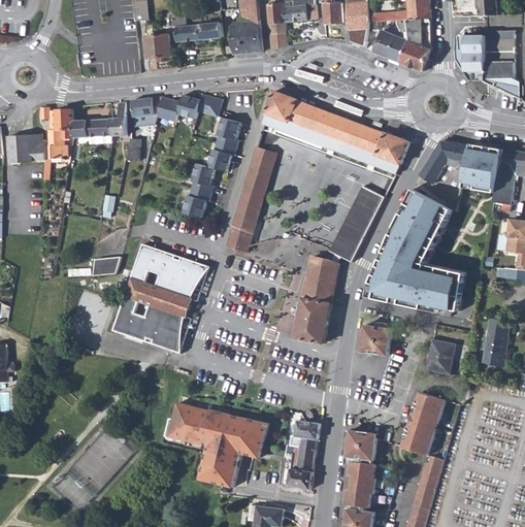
[(236,0),(237,7),(238,20),(236,20),(236,24),(230,24),(233,54),(261,52),(256,0),(236,0)]
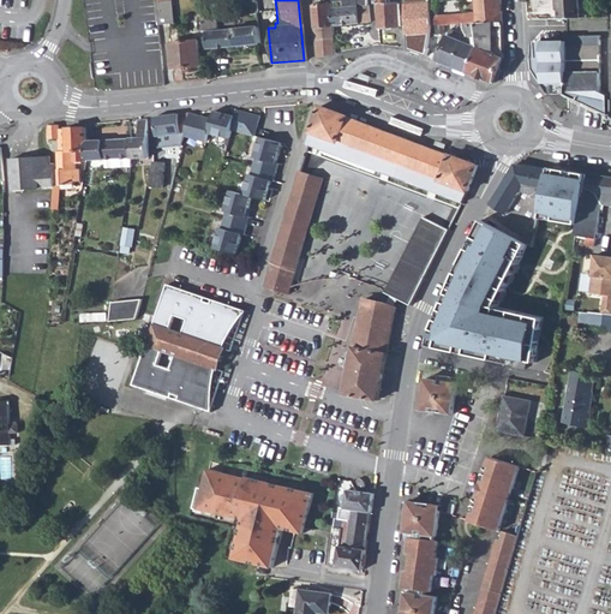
[(321,0),(322,4),(310,5),(312,27),(313,57),(333,54),(330,25),(329,1),(329,0),(321,0)]
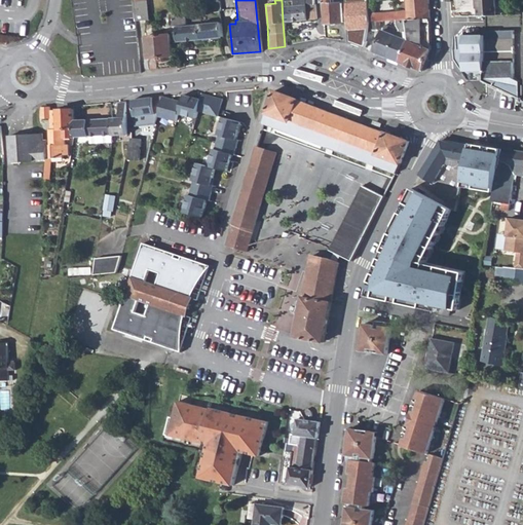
[(282,6),(283,22),(313,17),(312,3),(311,3),(310,0),(282,0),(282,1),(294,0),(294,5),(282,6)]
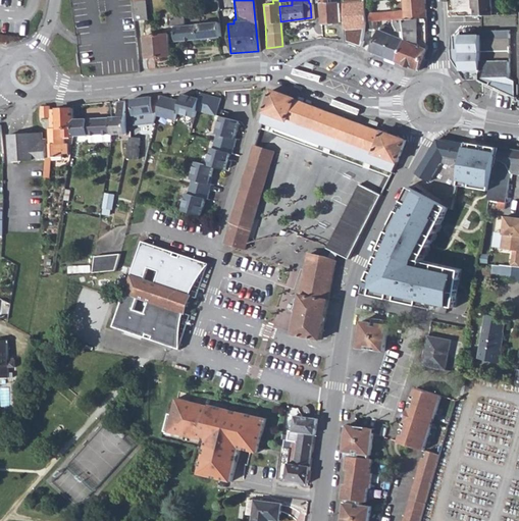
[(316,0),(318,23),(338,21),(335,2),(323,3),(323,1),(324,0),(316,0)]
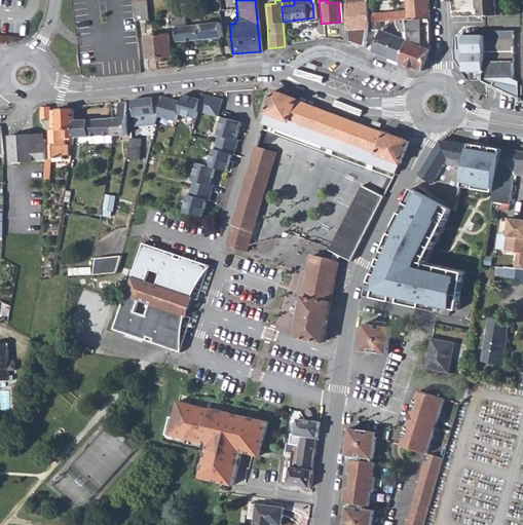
[(394,12),(394,20),(405,19),(427,17),(425,0),(403,0),(405,11),(394,12)]
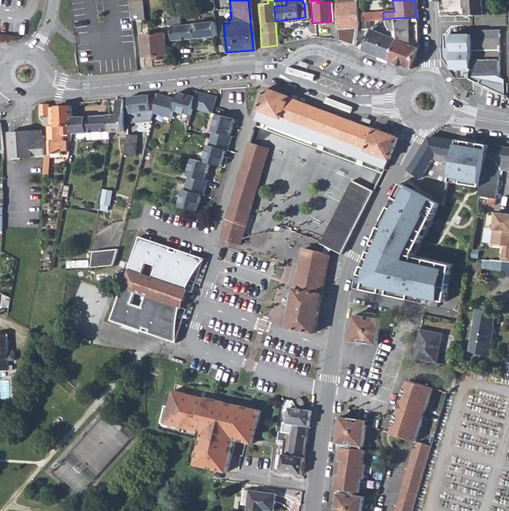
[(461,0),(462,0),(464,16),(470,15),(482,14),(480,0),(461,0)]
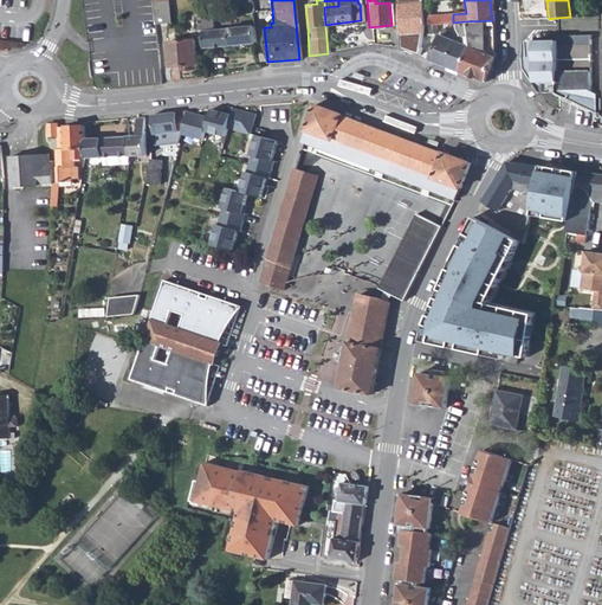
[(164,2),(151,4),(154,25),(167,23),(169,23),(166,1),(164,2)]
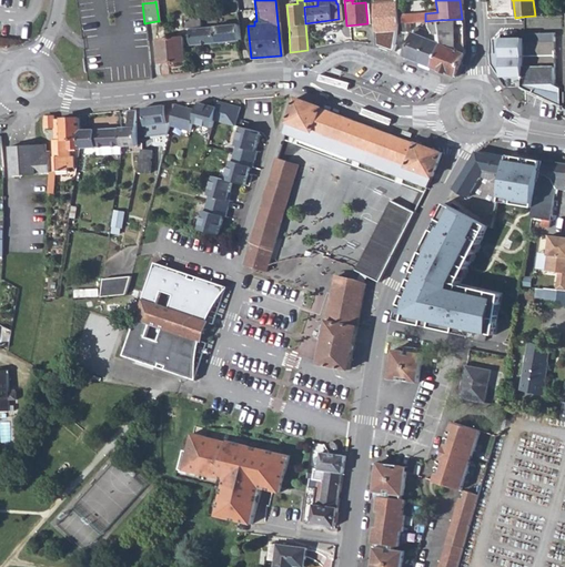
[(184,13),(183,13),(184,28),(188,28),(189,43),(238,40),(236,24),(200,27),(199,11),(195,11),(195,6),(194,6),(193,1),(191,1),(191,7),(184,7),(184,13)]
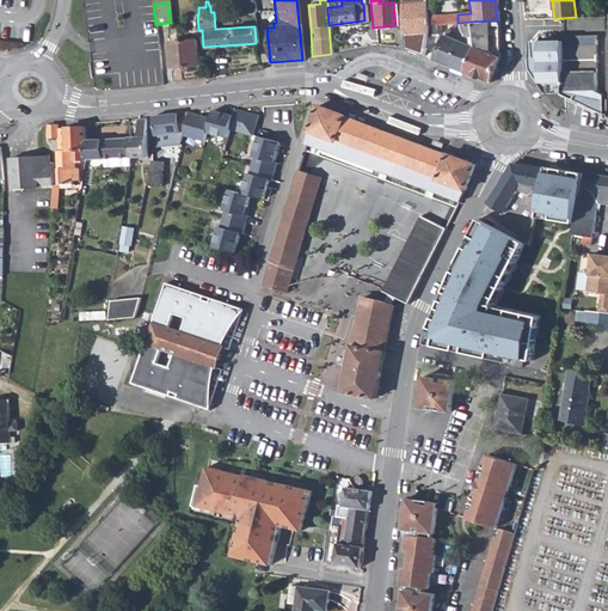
[(413,5),(405,6),(406,24),(424,23),(423,8),(413,8),(413,5)]
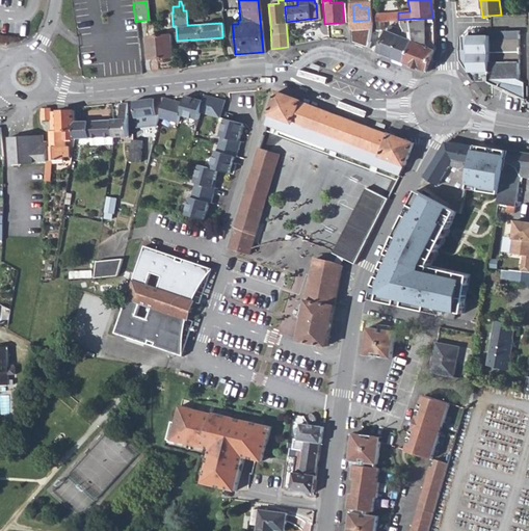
[(412,40),(403,62),(425,71),(433,50),(432,18),(410,19),(411,24),(411,34),(412,40)]
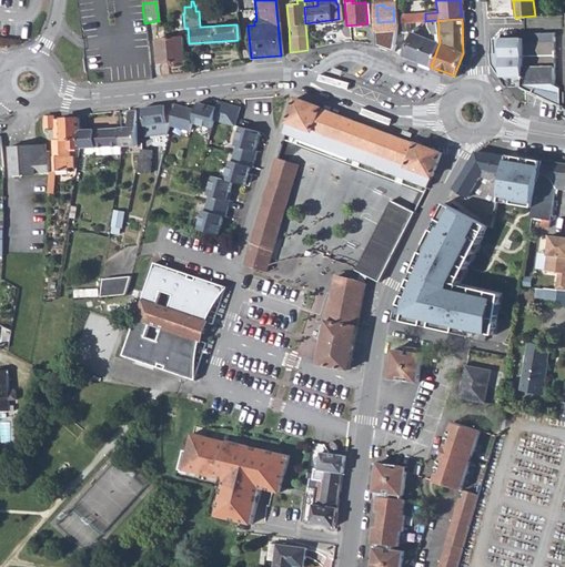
[(425,38),(417,61),(431,67),(440,42),(439,37),(439,26),(437,20),(425,21),(425,26),(426,27),(427,31),(425,38)]
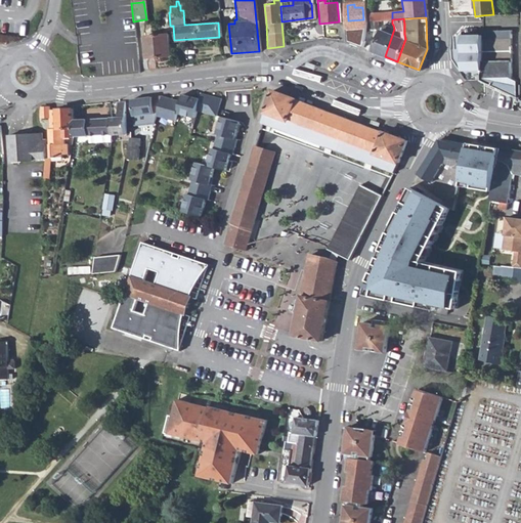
[(381,24),(371,50),(385,56),(392,35),(388,33),(390,27),(381,24)]
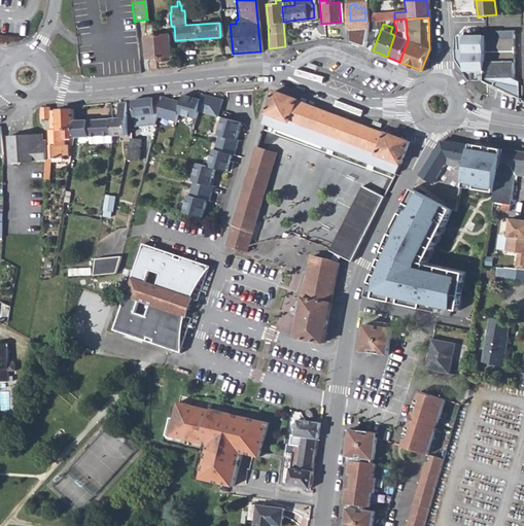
[(166,33),(142,37),(145,59),(169,55),(166,33)]
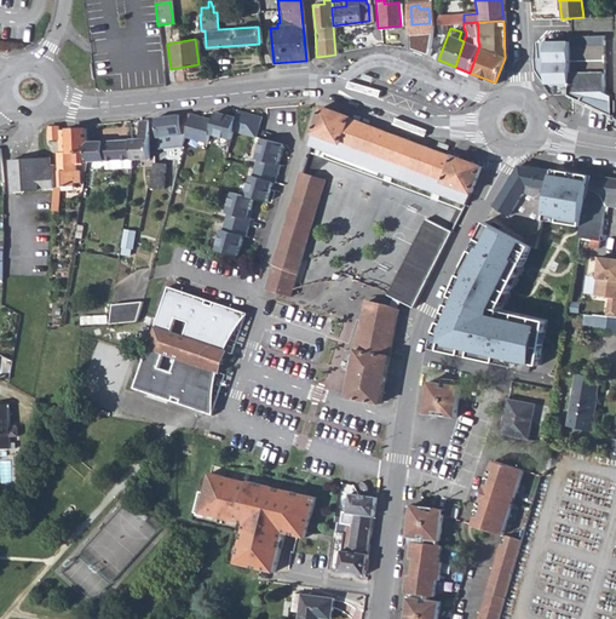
[(541,39),(542,46),(531,46),(533,69),(548,93),(570,93),(569,43),(568,39),(541,39)]
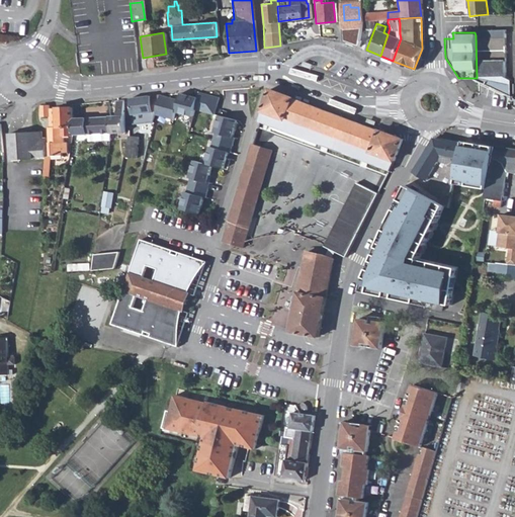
[(504,36),(476,35),(477,78),(511,94),(511,80),(511,78),(505,76),(504,36)]
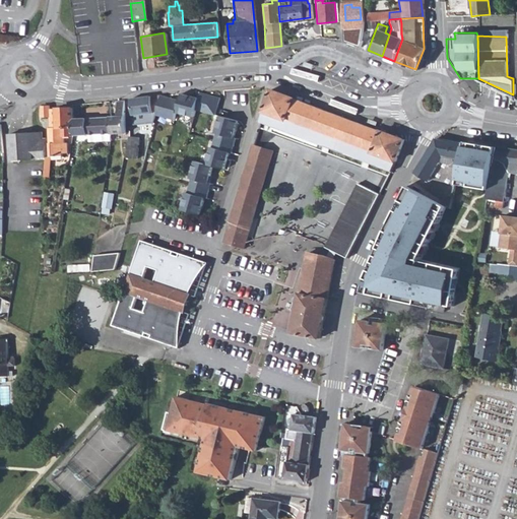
[(269,88),(261,110),(267,113),(264,119),(272,122),(273,122),(321,140),(321,141),(328,143),(329,142),(354,152),(377,160),(376,161),(384,165),(387,158),(393,160),(402,138),(379,130),(379,131),(292,99),(293,98),(269,88)]
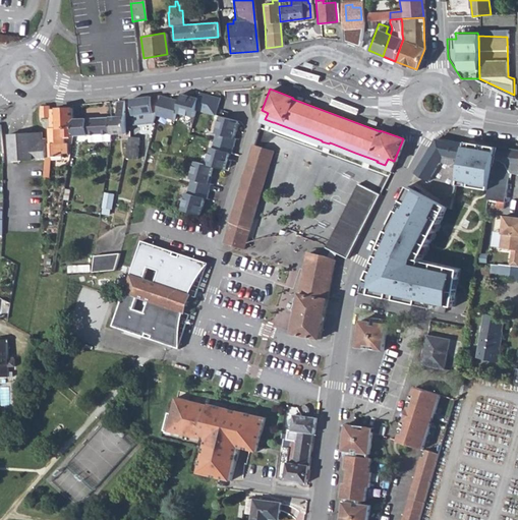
[(159,96),(154,113),(173,118),(175,112),(191,116),(193,109),(214,114),(215,109),(218,97),(197,92),(196,98),(179,94),(178,100),(159,96)]
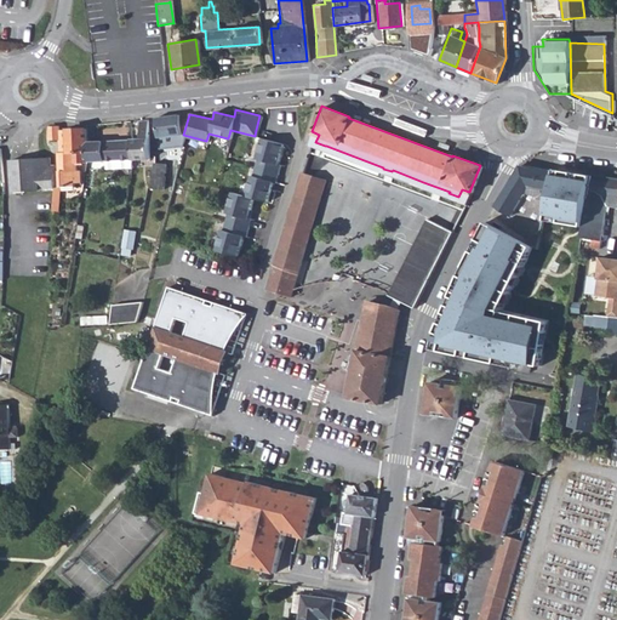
[(189,113),(153,118),(156,148),(170,147),(169,135),(176,134),(177,141),(182,141),(183,135),(189,114),(189,113)]
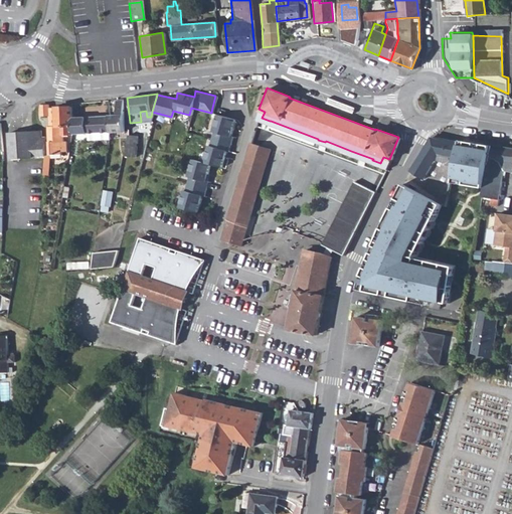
[(114,115),(108,116),(109,133),(123,132),(121,99),(114,99),(115,114),(114,115)]
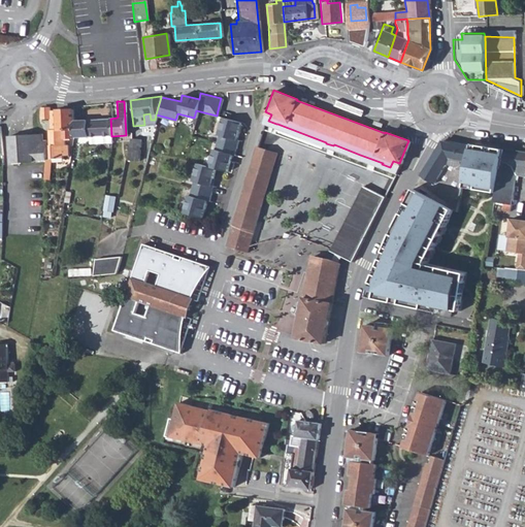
[(40,107),(40,119),(44,119),(48,119),(48,130),(47,130),(50,159),(62,159),(62,156),(67,156),(66,145),(64,145),(65,138),(73,138),(72,120),(72,109),(48,109),(48,107),(40,107)]
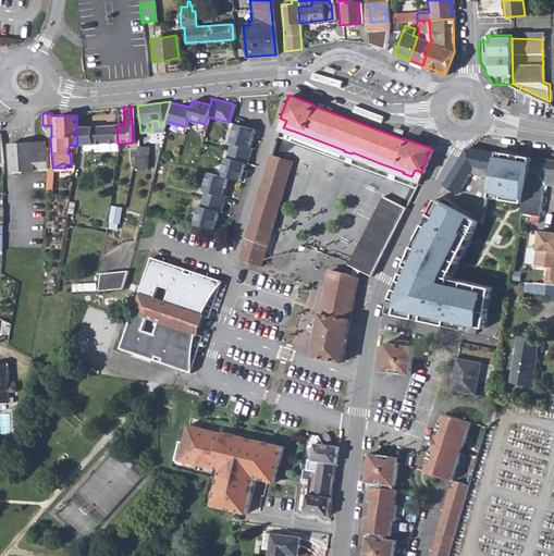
[(223,157),(220,170),(239,175),(243,162),(246,162),(250,147),(248,147),(253,128),(232,123),(228,140),(229,141),(225,157),(223,157)]
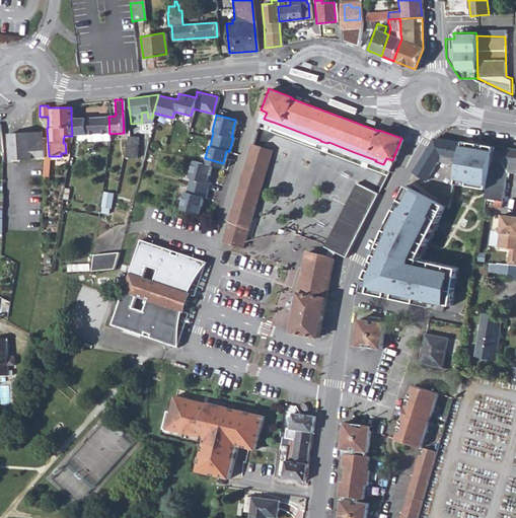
[(83,117),(71,118),(72,136),(84,135),(83,117)]
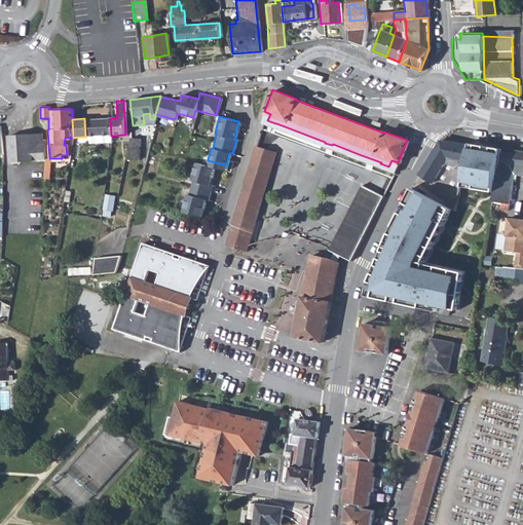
[(110,118),(84,118),(85,137),(111,136),(110,118)]
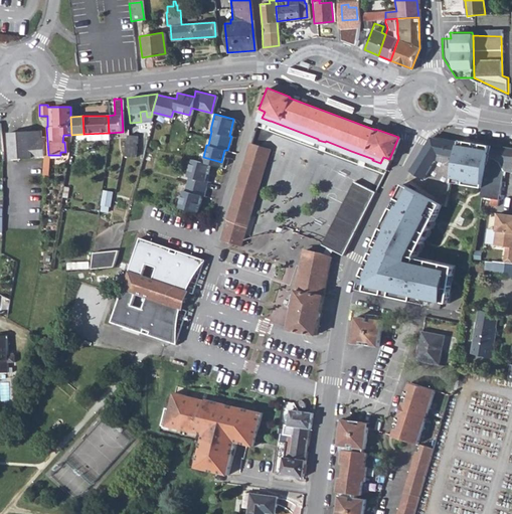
[(43,147),(44,137),(39,138),(38,130),(7,132),(8,159),(29,158),(30,156),(42,156),(43,147)]
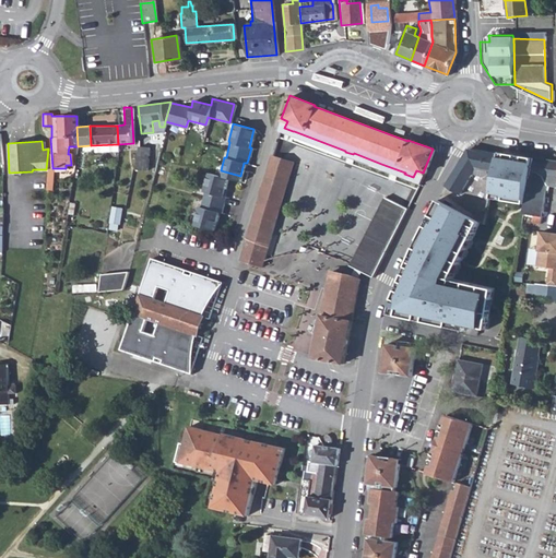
[(137,158),(133,167),(141,170),(145,159),(145,147),(138,146),(137,158)]
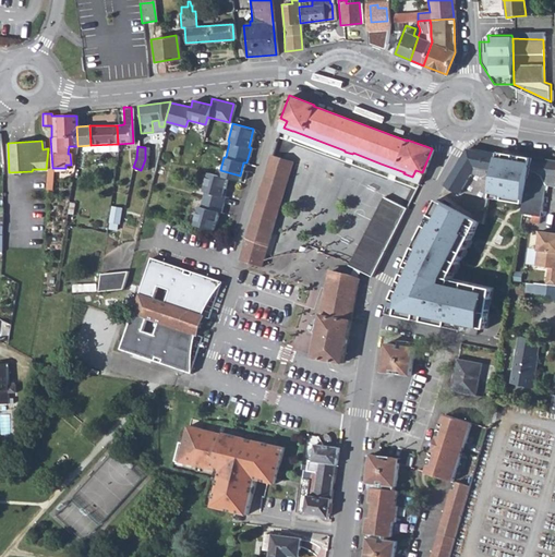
[(490,178),(495,154),(465,147),(445,185),(459,193),(470,172),(481,174),(481,177),(490,178)]
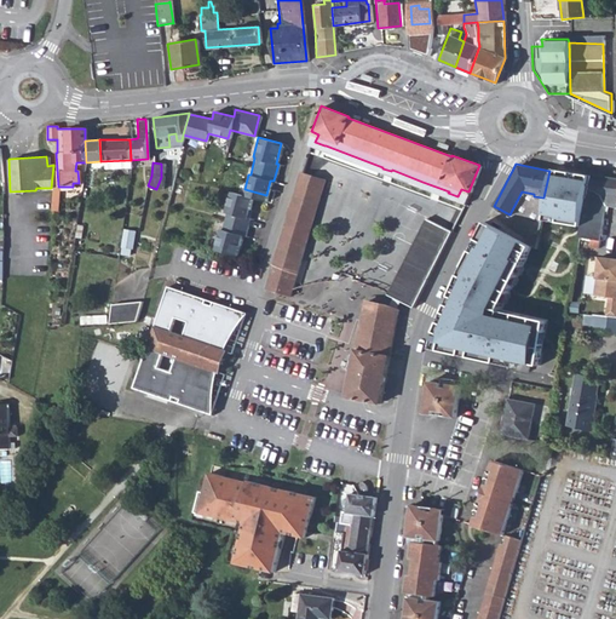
[(543,198),(541,218),(580,225),(587,175),(550,168),(550,171),(543,198)]
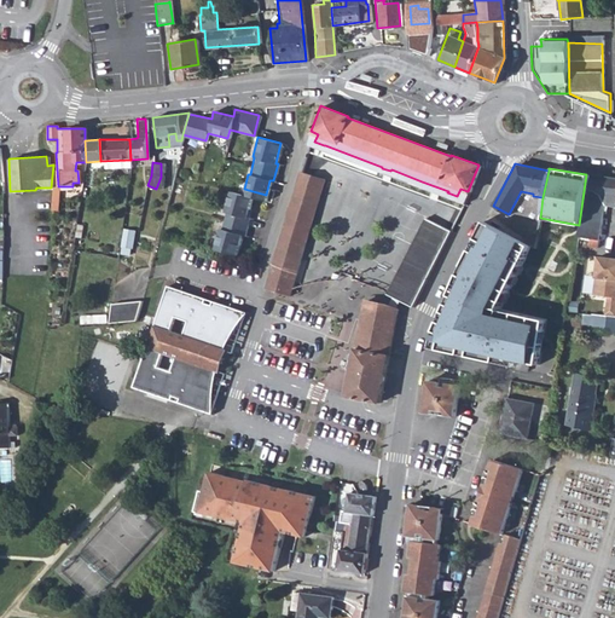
[(299,171),(279,237),(301,243),(309,218),(321,179),(299,171)]
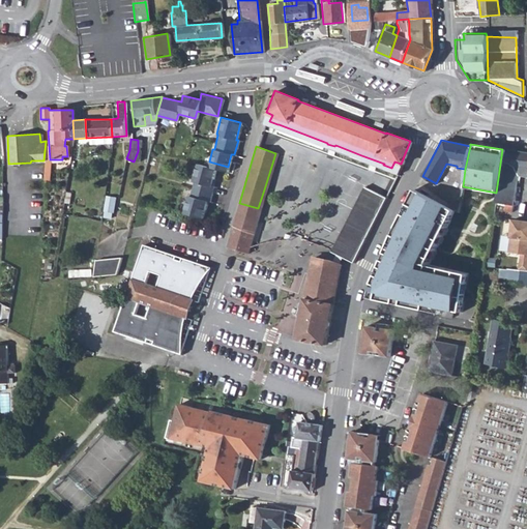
[(526,151),(502,149),(496,193),(495,202),(511,205),(517,174),(523,175),(526,175),(526,151)]
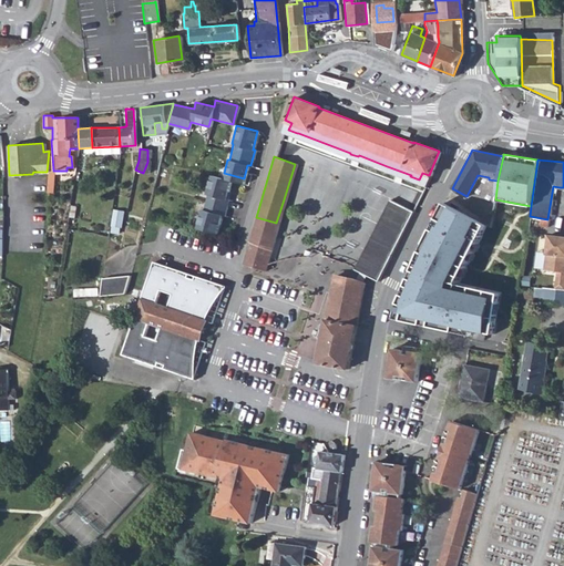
[(206,193),(204,202),(202,208),(200,208),(195,227),(216,233),(221,215),(224,215),(225,207),(227,199),(225,198),(227,191),(229,181),(243,184),(244,178),(224,173),(223,178),(209,175),(204,193),(206,193)]
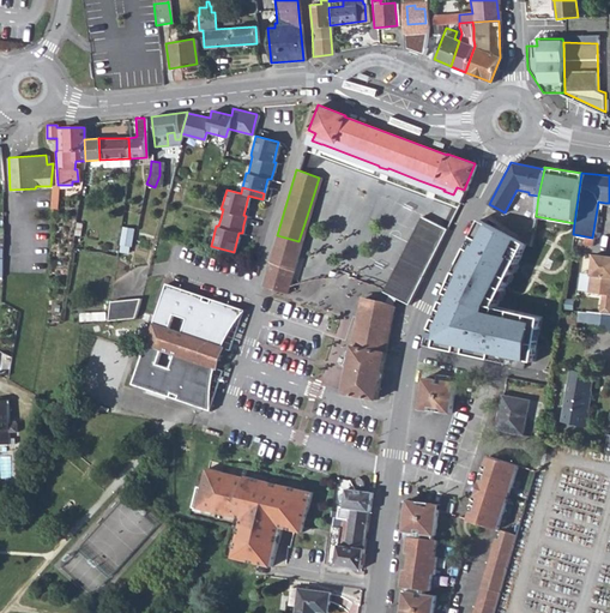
[(52,190),(50,210),(59,210),(60,198),(56,198),(58,190),(52,190)]
